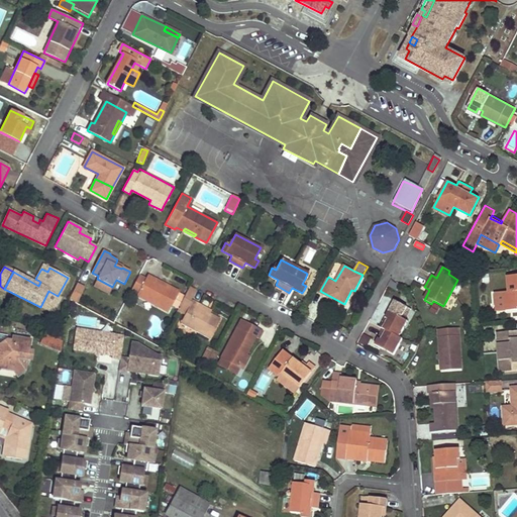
[(154,280),(147,276),(145,279),(138,275),(130,291),(137,294),(136,296),(167,313),(178,292),(166,285),(165,288),(153,282),(154,280)]
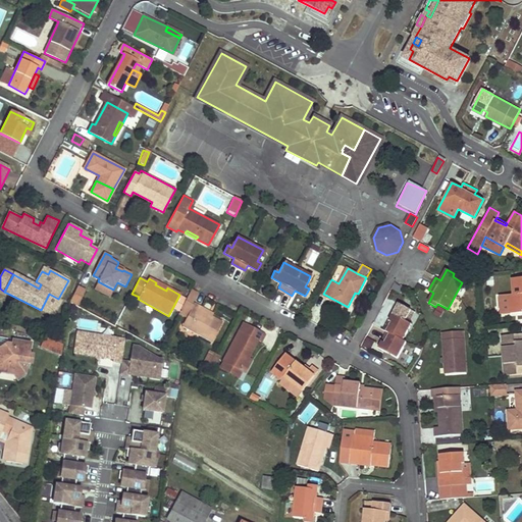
[(521,277),(513,279),(514,295),(510,296),(511,314),(521,313),(521,277)]
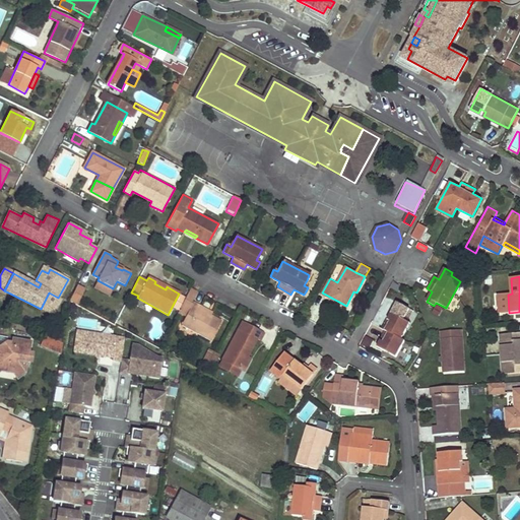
[(167,286),(155,281),(154,283),(166,289),(167,286)]
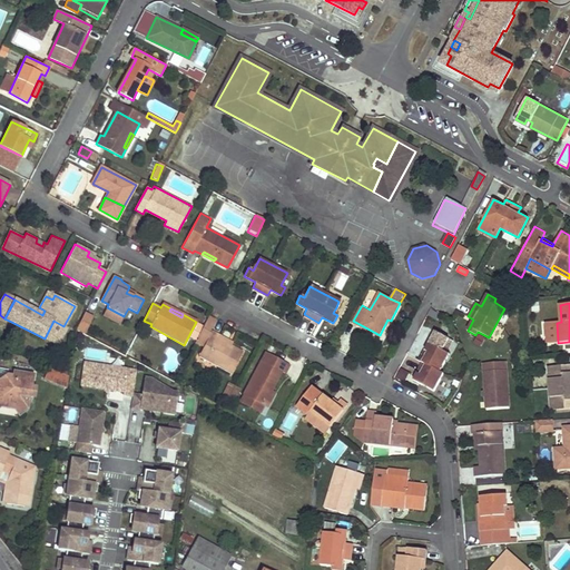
[(76,330),(80,332),(85,334),(94,316),(85,312),(76,330)]
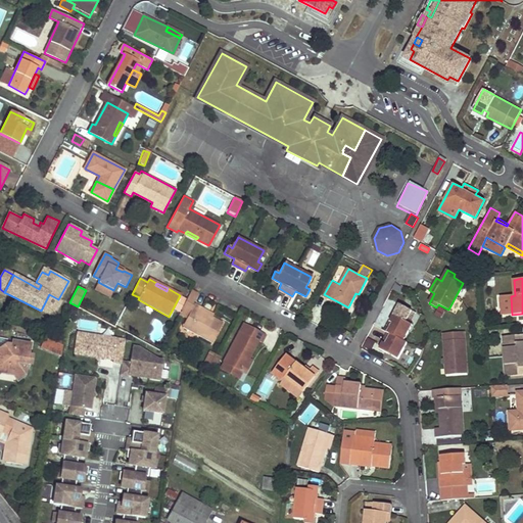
[(192,290),(185,304),(189,306),(197,293),(192,290)]
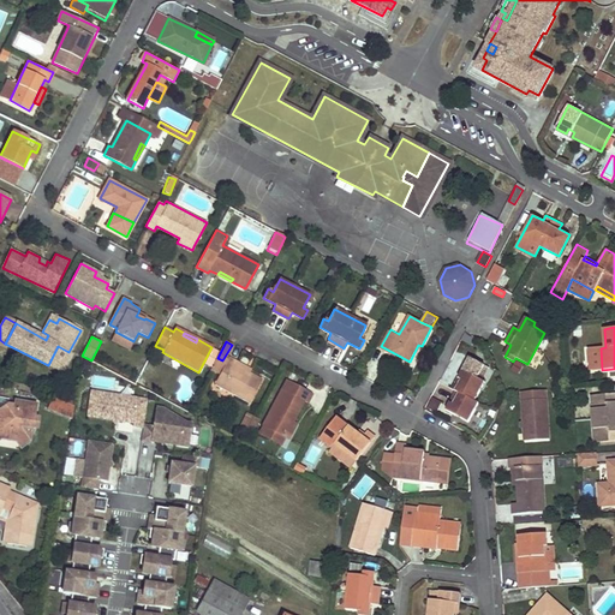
[(69,352),(58,346),(48,365),(61,372),(71,353),(69,352)]
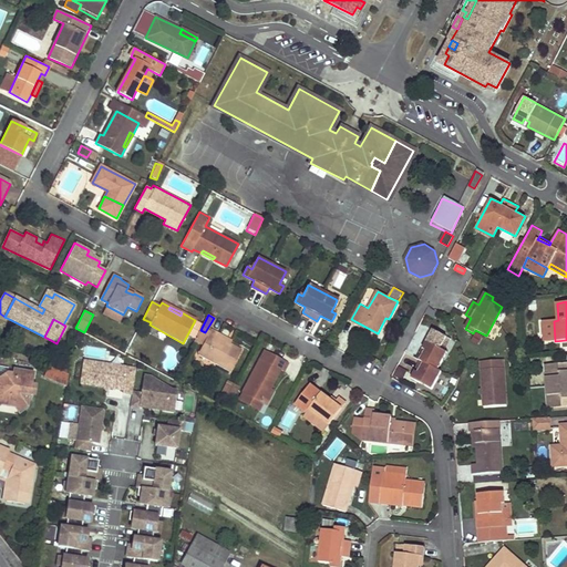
[(446,337),(433,329),(422,348),(425,349),(420,360),(421,360),(423,362),(418,372),(414,371),(411,379),(431,389),(441,371),(436,369),(446,351),(440,348),(446,337)]
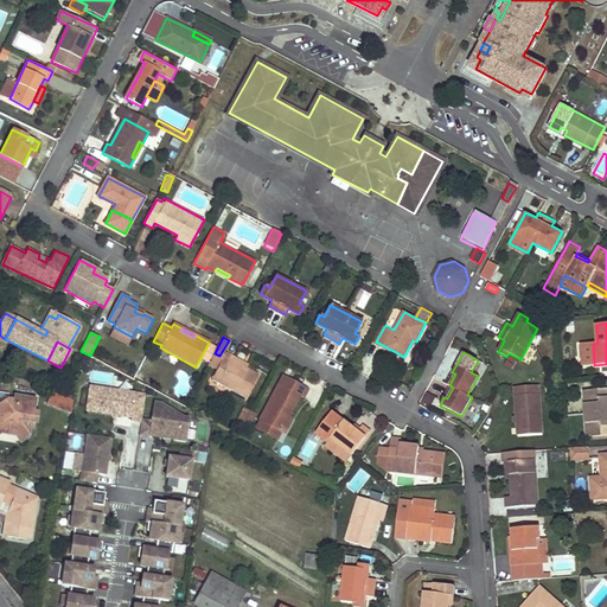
[(234,358),(225,353),(211,379),(244,398),(256,375),(246,369),(232,362),(234,358)]
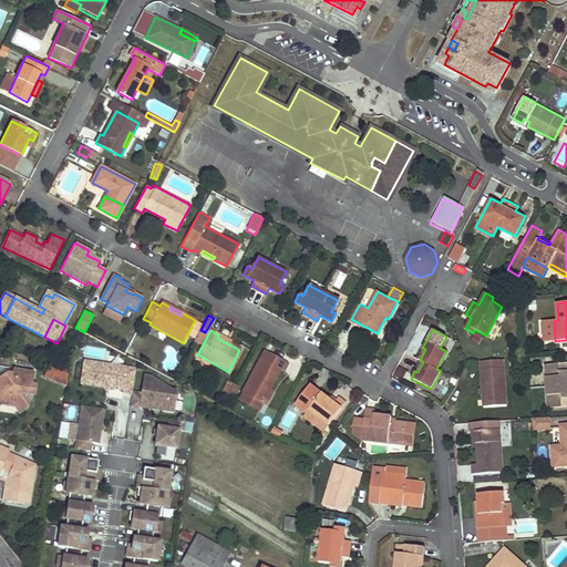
[(229,344),(230,341),(218,334),(217,338),(229,344)]
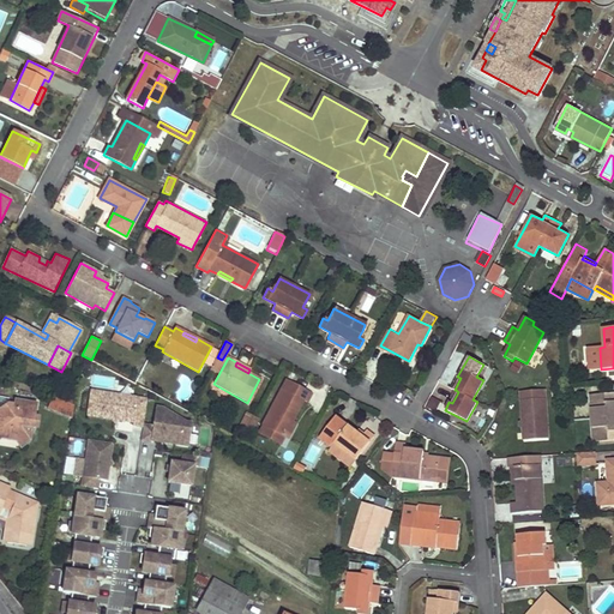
[(312,393),(287,379),(262,425),(283,437),(293,421),(302,401),(306,403),(312,393)]
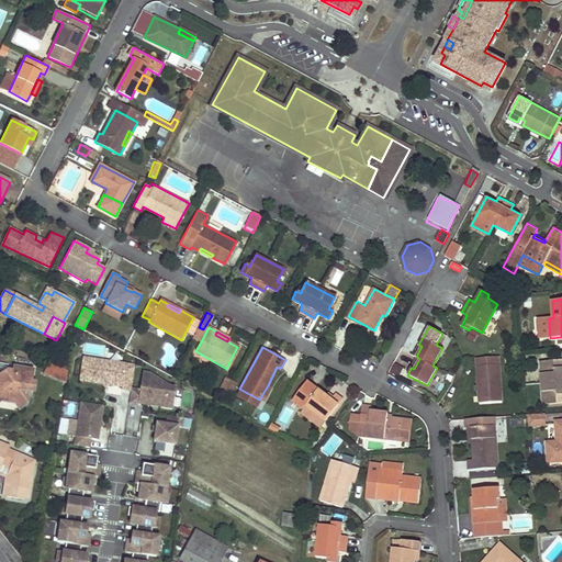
[(417,357),(411,368),(414,369),(419,359),(417,357)]
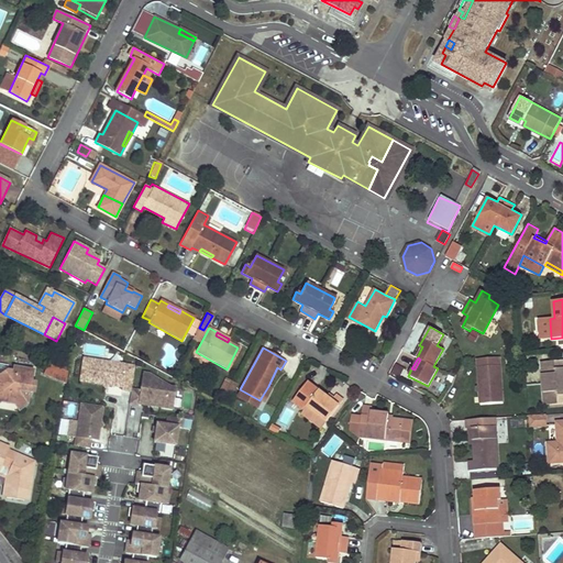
[(479,404),(503,403),(500,365),(493,365),(493,357),(476,359),(478,386),(478,392),(479,404)]
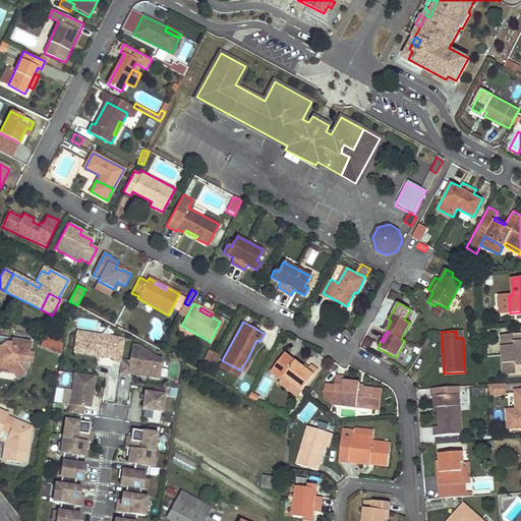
[(77,332),(73,353),(95,356),(98,353),(101,357),(113,359),(112,361),(121,362),(121,359),(124,339),(77,332)]
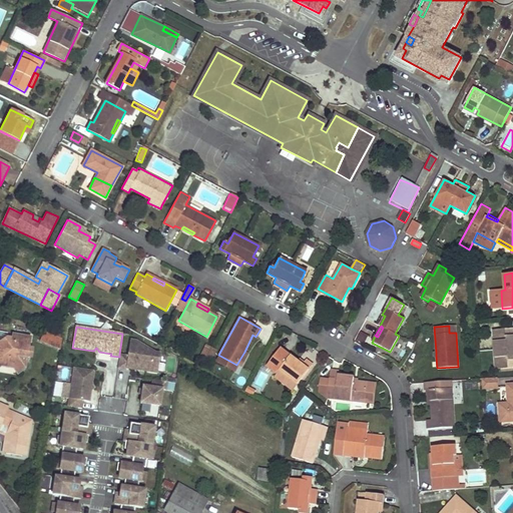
[(512,329),(492,331),(496,370),(512,368),(512,329)]
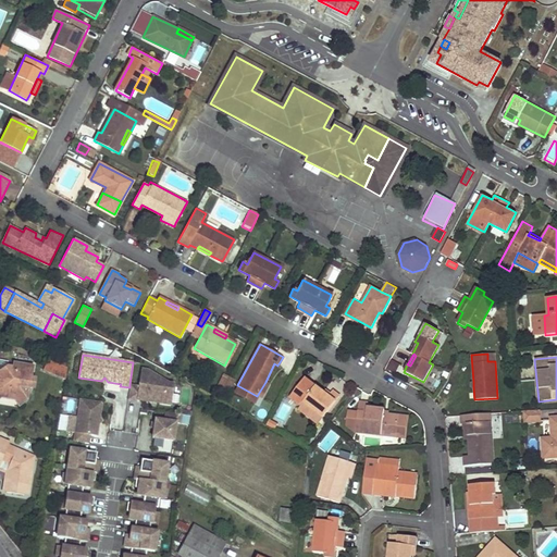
[(66,368),(48,360),(44,370),(65,379),(66,368)]
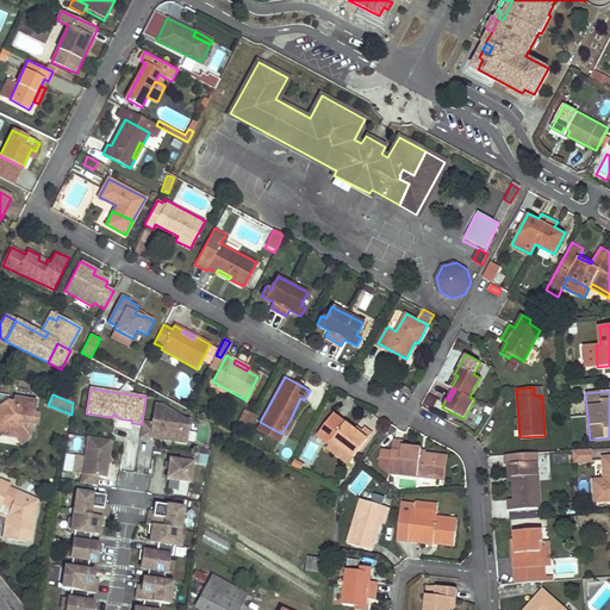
[(429,394),(424,404),(433,408),(437,399),(429,394)]
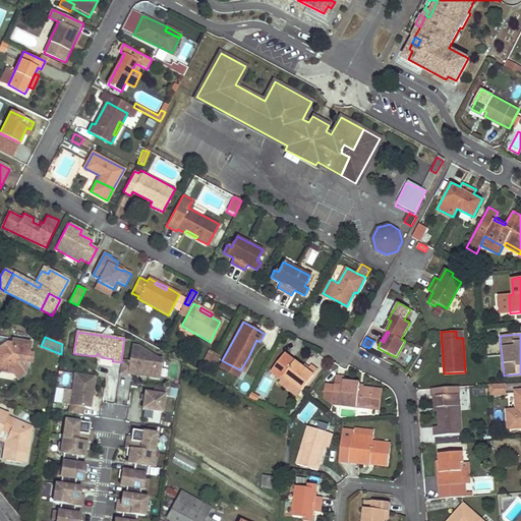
[(0,371),(0,372),(5,369),(12,370),(13,371),(24,373),(25,365),(29,363),(30,355),(27,353),(30,343),(11,340),(11,343),(7,342),(0,347),(0,371)]
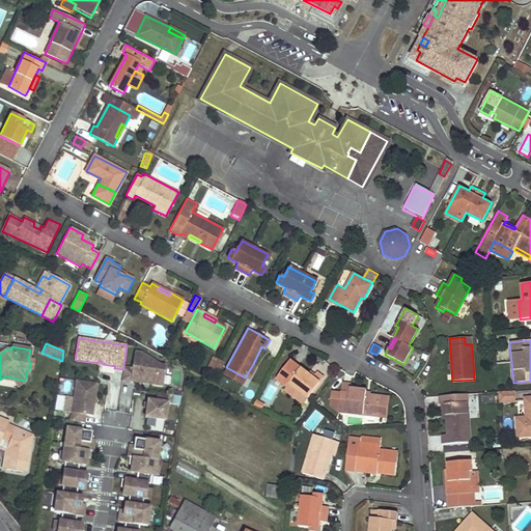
[(141,353),(134,353),(132,367),(123,366),(123,369),(121,382),(130,383),(131,381),(146,384),(146,382),(150,382),(149,384),(163,386),(166,366),(161,366),(141,353)]
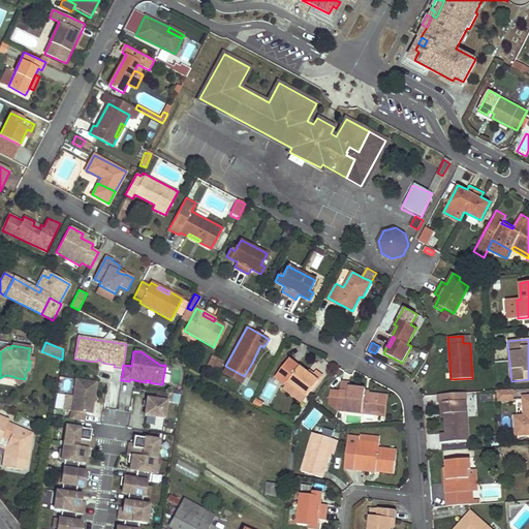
[(207,367),(212,369),(218,359),(213,355),(207,367)]
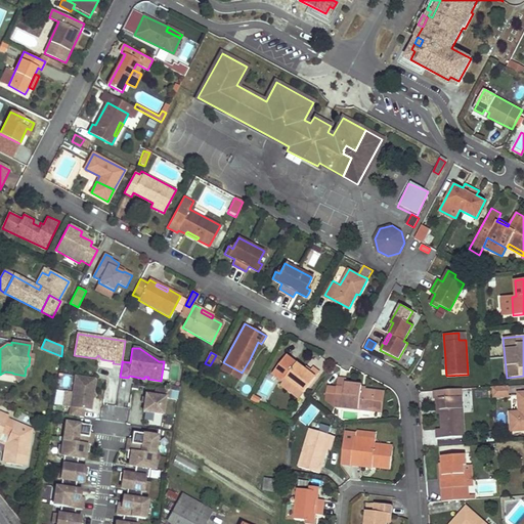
[(216,355),(210,365),(215,368),(221,358),(216,355)]
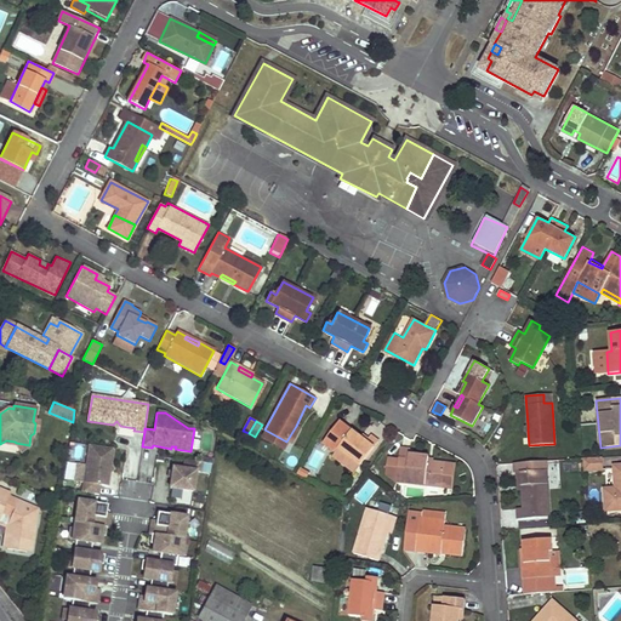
[(360,438),(354,433),(339,422),(326,439),(352,459),(360,465),(377,442),(370,436),(368,438),(365,442),(360,438)]
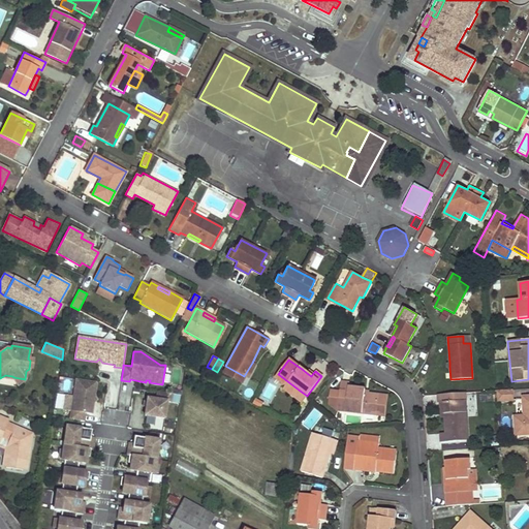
[(252,363),(244,376),(248,378),(255,364),(252,363)]
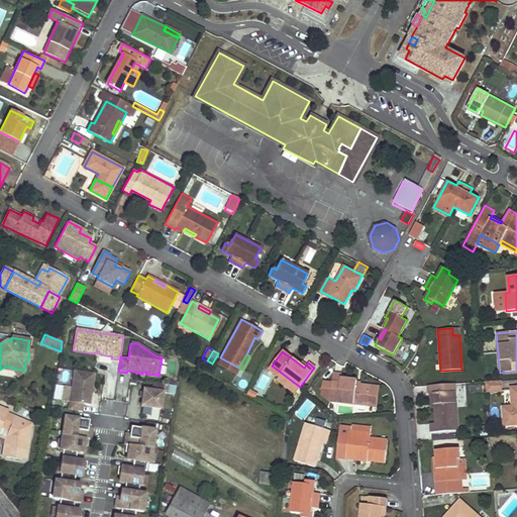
[(238,368),(220,357),(217,365),(235,374),(238,368)]
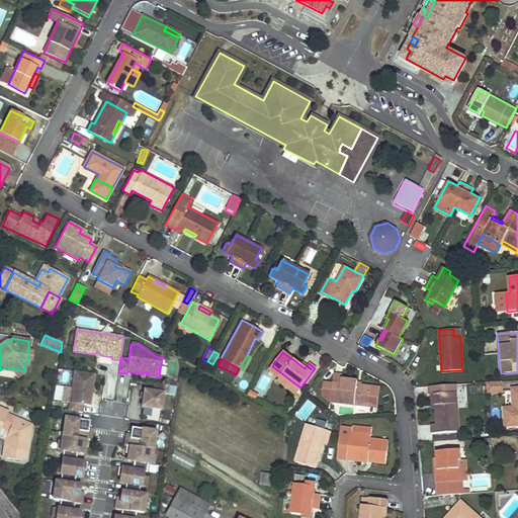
[(83,405),(90,406),(91,395),(89,391),(92,389),(94,374),(75,371),(69,411),(82,413),(83,405)]
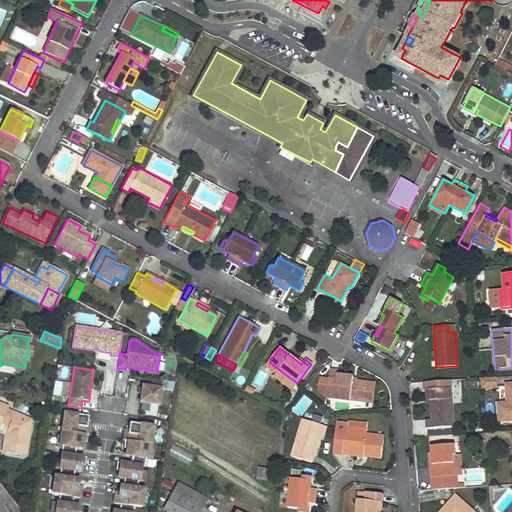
[(337,370),(329,369),(328,378),(319,377),(318,390),(326,396),(372,402),(375,383),(356,380),(353,380),(353,376),(336,374),(337,370)]
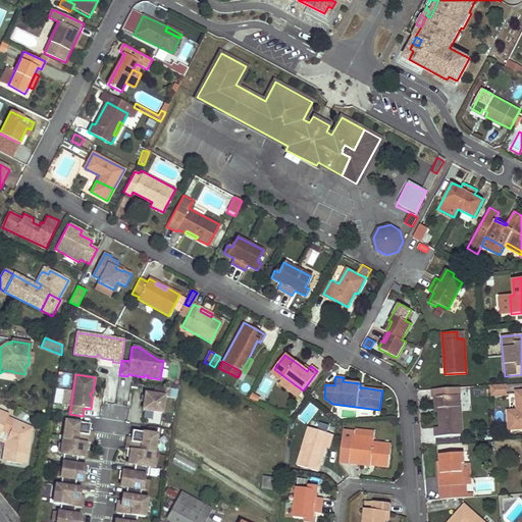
[(489,385),(490,397),(507,396),(506,384),(489,385)]
